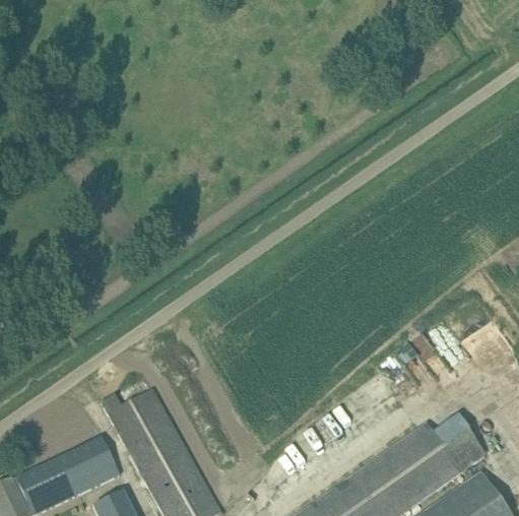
[(217,515),(222,513),(152,388),(121,406),(114,394),(102,401),(166,515),(217,515)]
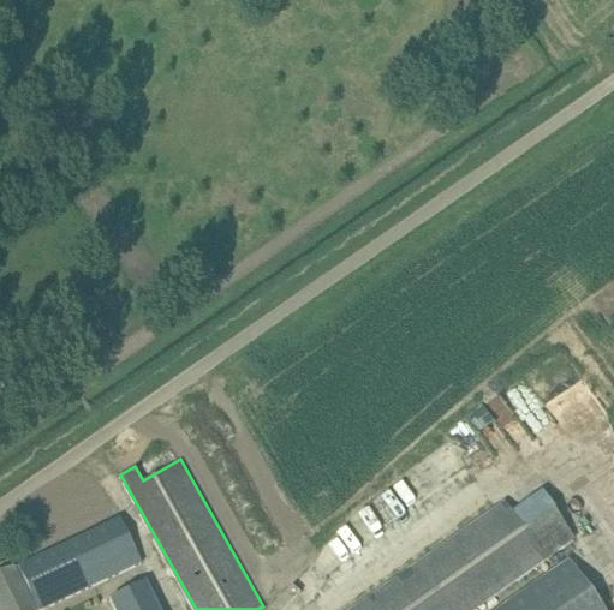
[(386,522),(381,524),(388,537),(423,518),(411,495),(380,513),(386,522)]
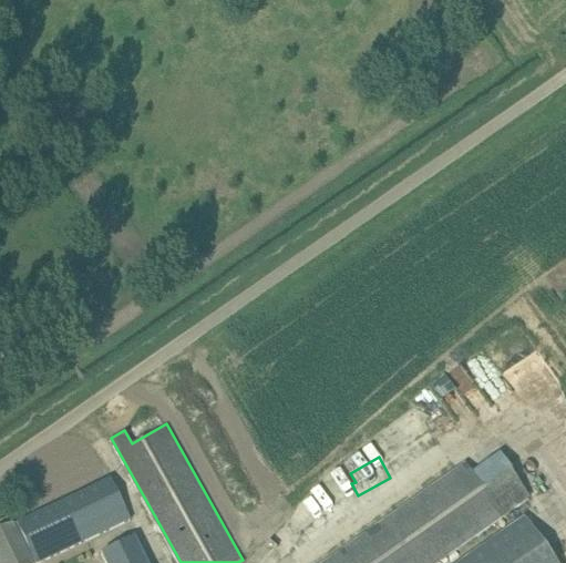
[(321,562),(431,562),(466,539),(503,515),(530,495),(511,468),(483,488),(465,462),(321,562)]
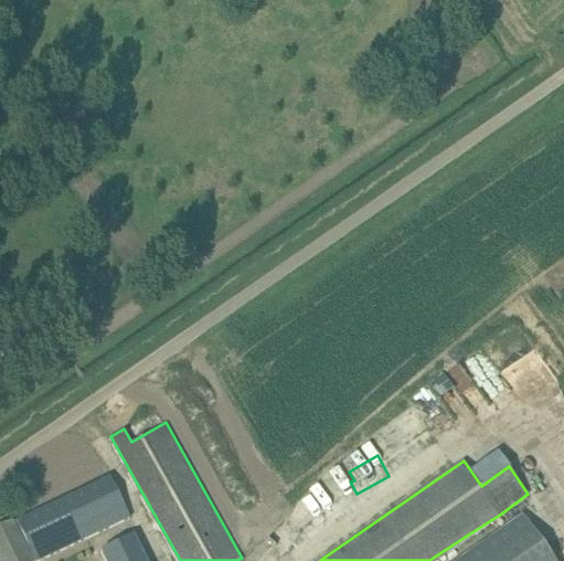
[(0,526),(0,560),(32,560),(130,515),(110,474),(0,526)]
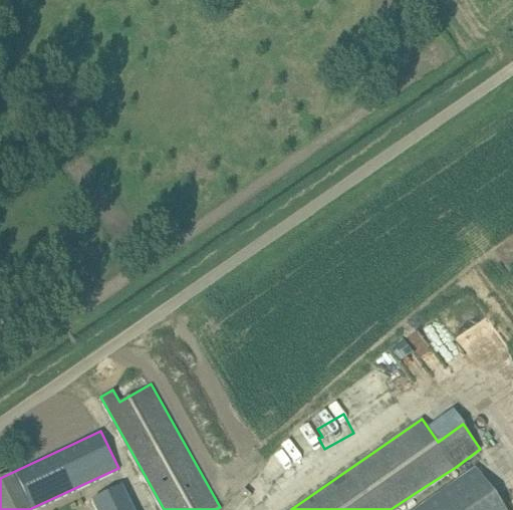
[(506,509),(475,466),(411,509),(506,509)]
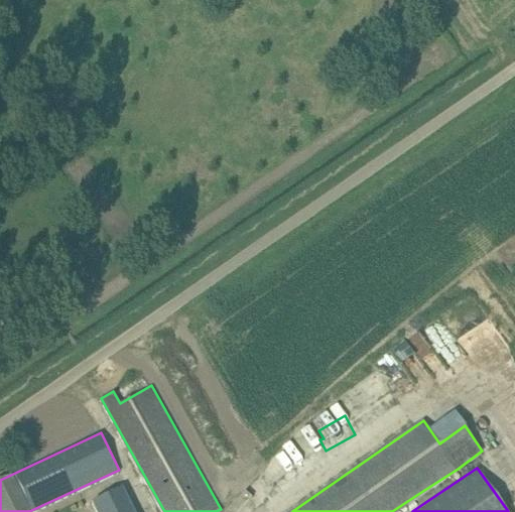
[(92,496),(97,511),(133,511),(124,485),(92,496)]
